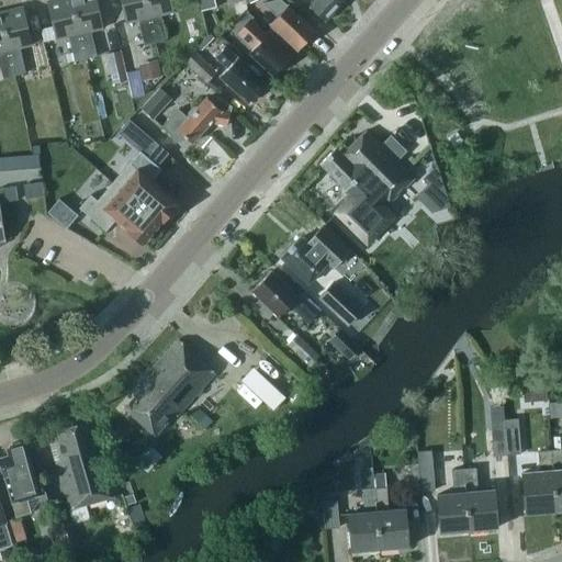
[(86,59),(70,0),(53,0),(46,2),(55,40),(67,36),(74,63),(86,59)]
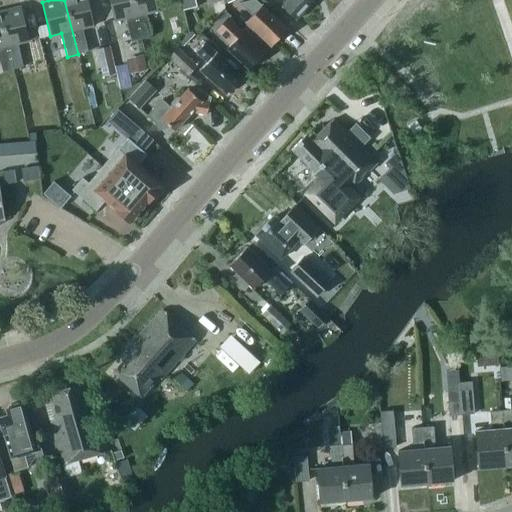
[(87,0),(64,0),(78,54),(87,52),(82,28),(93,26),(87,0)]
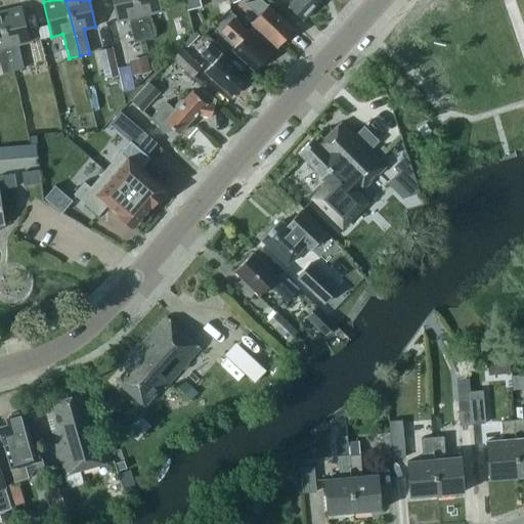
[(145,40),(134,0),(111,0),(117,22),(128,18),(134,43),(145,40)]
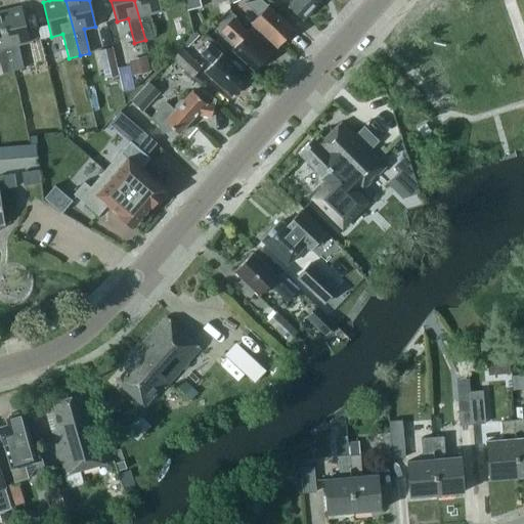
[(158,0),(134,0),(145,40),(155,38),(149,13),(161,11),(158,0)]
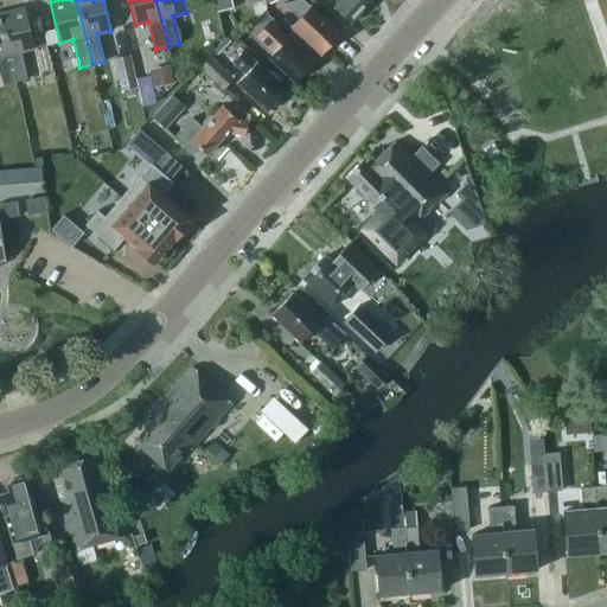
[(211,0),(192,0),(195,11),(213,6),(211,0)]
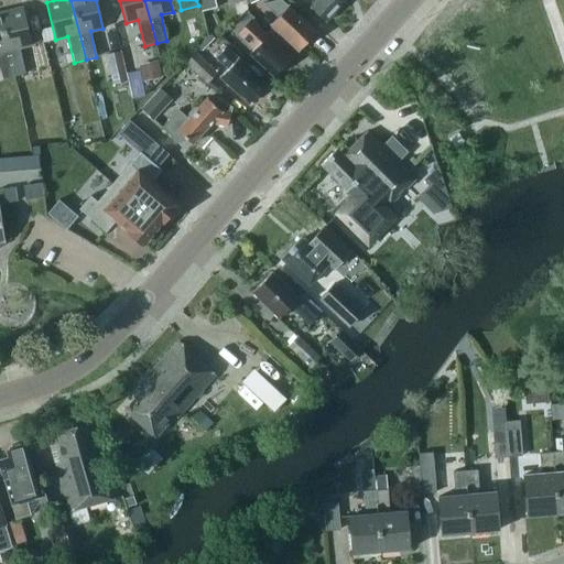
[(198,0),(202,11),(216,8),(214,0),(228,0),(229,0),(230,0),(198,0)]
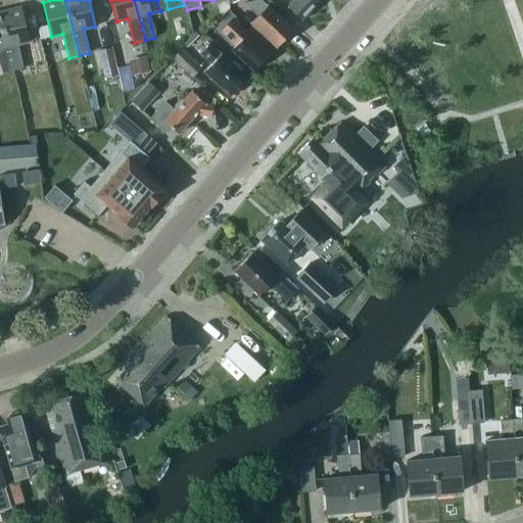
[(250,22),(276,48),(293,30),(267,5),(267,6),(260,0),(253,0),(248,5),(258,14),(250,22)]
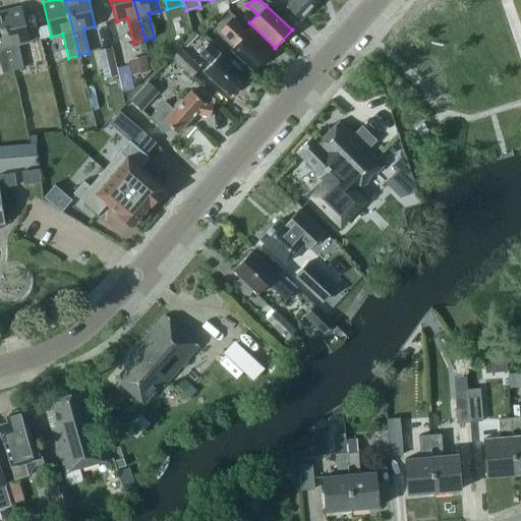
[(286,7),(301,20),(317,3),(317,0),(286,0),(288,5),(286,7)]
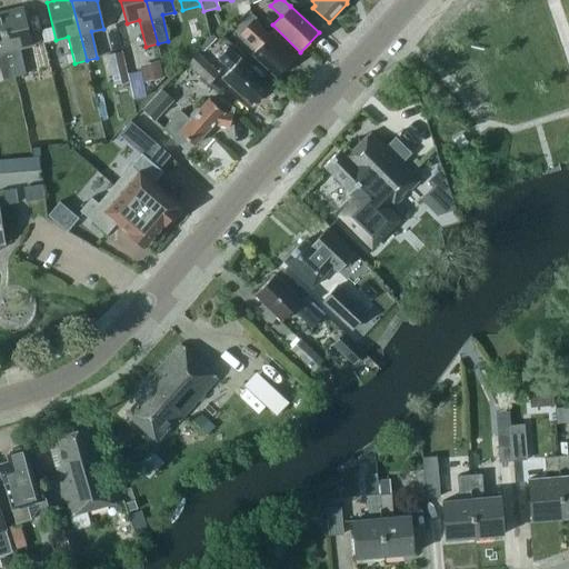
[(0,12),(0,19),(15,77),(26,75),(19,49),(32,46),(23,7),(0,12)]
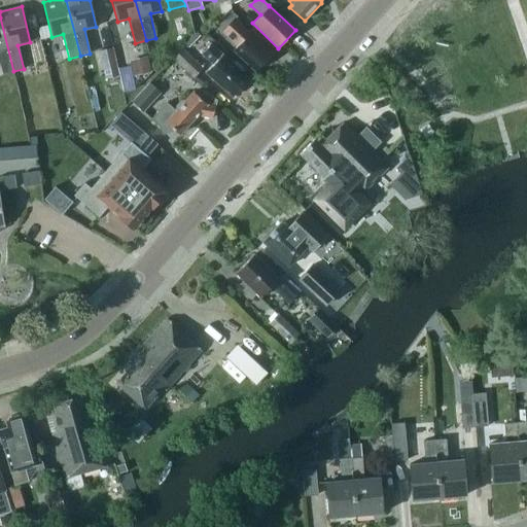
[(0,65),(2,74),(13,71),(0,18),(0,65)]
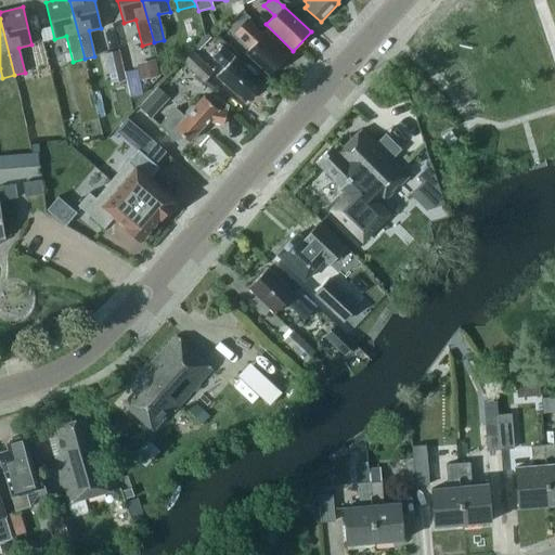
[(245,53),(269,75),(287,57),(262,35),(258,39),(255,37),(258,34),(245,22),(234,33),(250,48),(245,53)]
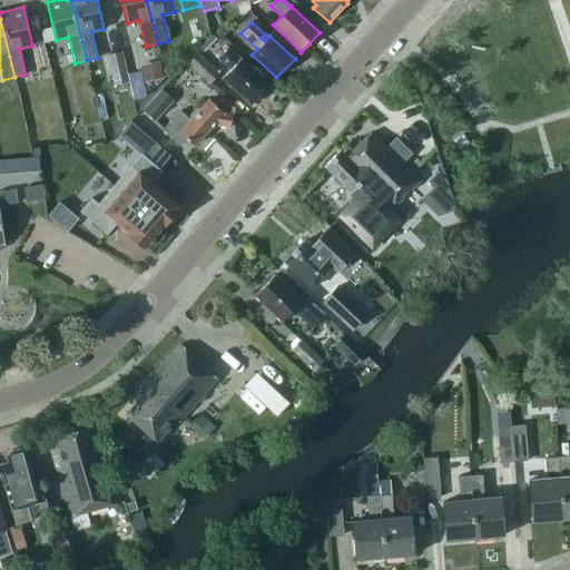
[(222,78),(251,105),(269,86),(241,59),(228,49),(218,59),(231,70),(222,78)]
